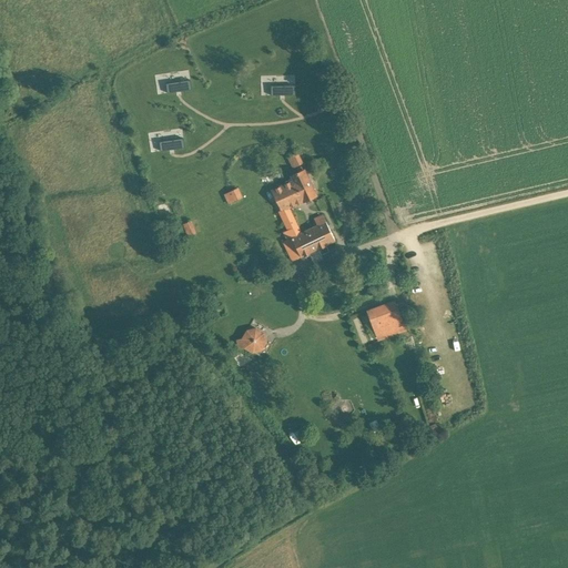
[(267,72),(266,83),(284,84),(285,73),(267,72)]
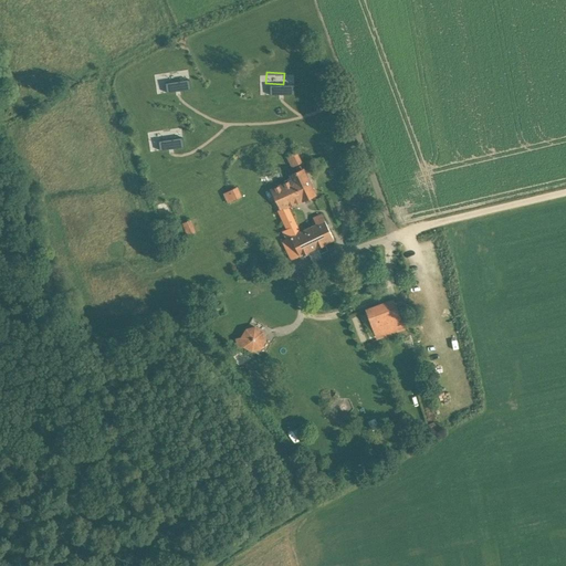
[(171,73),(171,84),(191,86),(192,74),(171,73)]
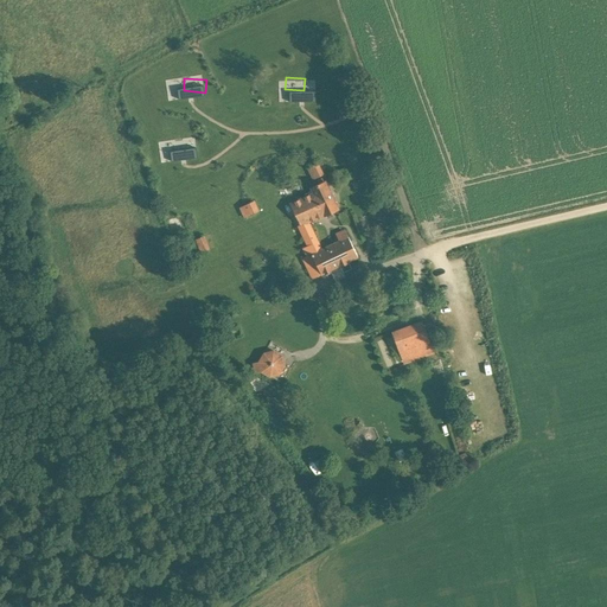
[(168,144),(167,157),(193,158),(195,146),(168,144)]
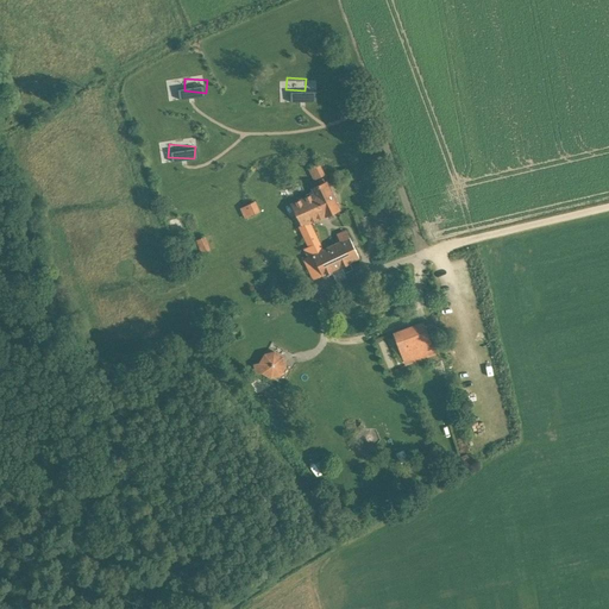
[(321,163),(308,167),(313,180),(325,175),(321,163)]
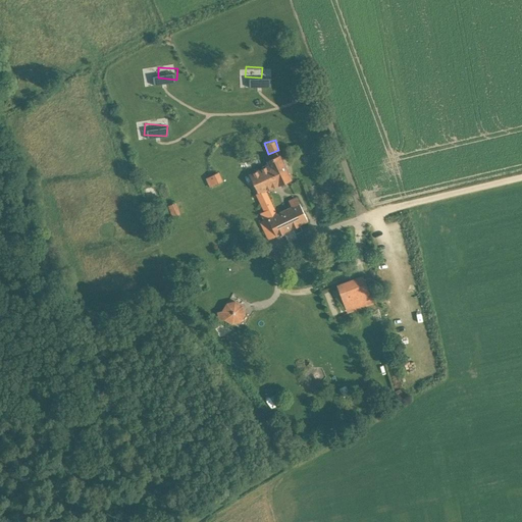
[(291,179),(279,156),(268,161),(269,165),(249,174),(260,192),(258,193),(256,194),(268,218),(260,222),(268,240),(292,228),(295,233),(301,230),(299,225),(308,220),(297,197),(289,201),(292,207),(276,214),(265,191),(278,185),(279,185),(291,179)]
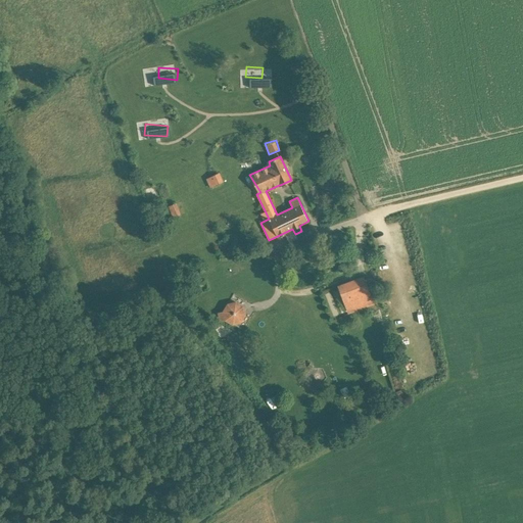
[(224,183),(220,173),(206,179),(210,188),(224,183)]
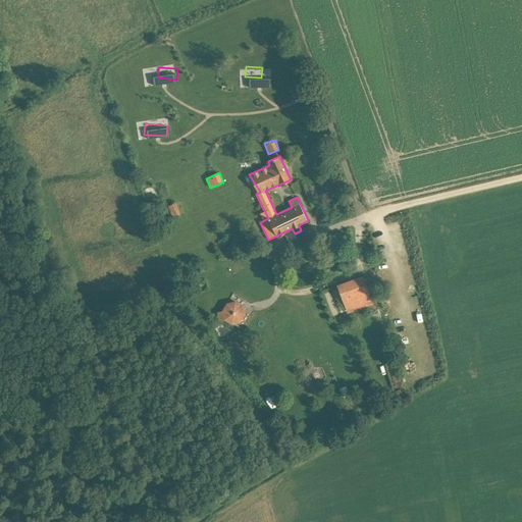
[(180,215),(176,203),(168,206),(172,217),(180,215)]
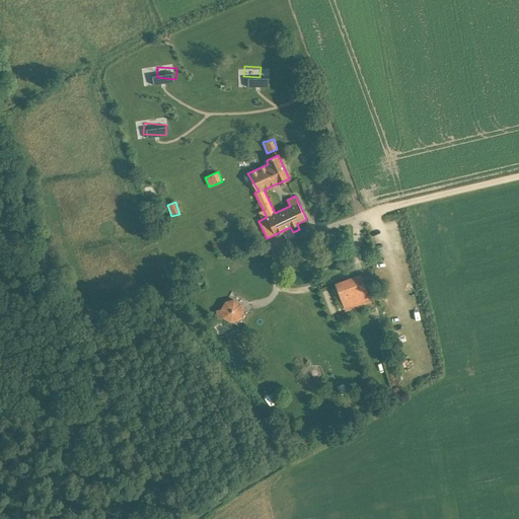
[(345,305),(360,300),(361,304),(370,301),(369,296),(368,296),(361,277),(337,285),(345,305)]
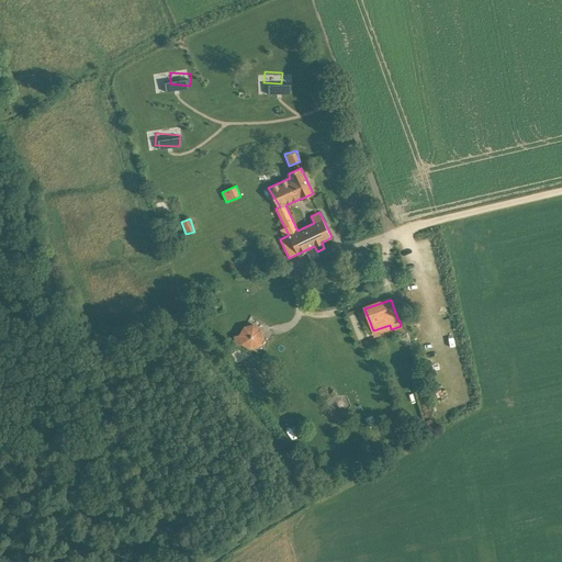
[(265,338),(261,328),(254,324),(244,326),(239,335),(233,336),(236,346),(242,345),(249,349),(259,347),(265,338)]
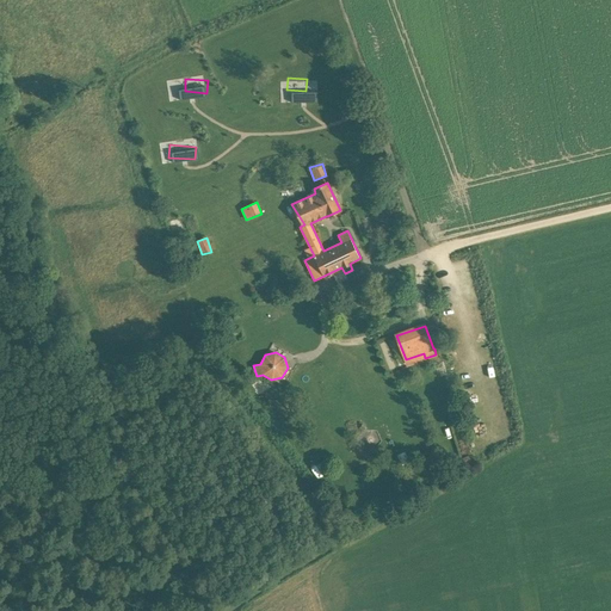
[(431,406),(432,414),(443,413),(442,403),(431,406)]
